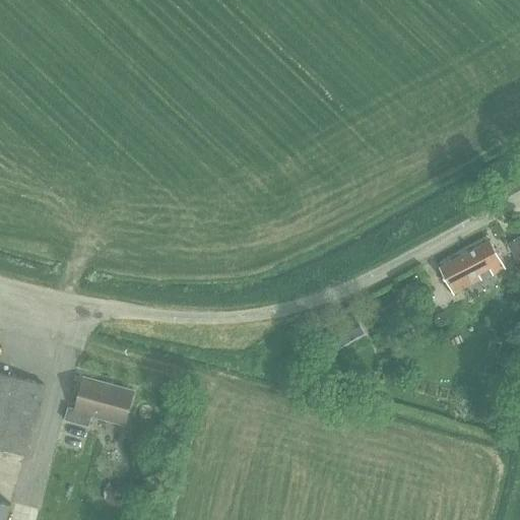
[(519,236),(507,243),(519,267),(519,236)]
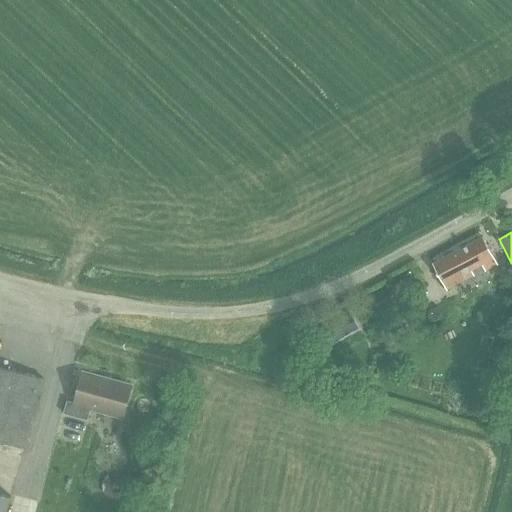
[(446,290),(462,281),(475,275),(472,269),(482,264),(485,270),(497,264),(483,237),(432,264),(446,290)]
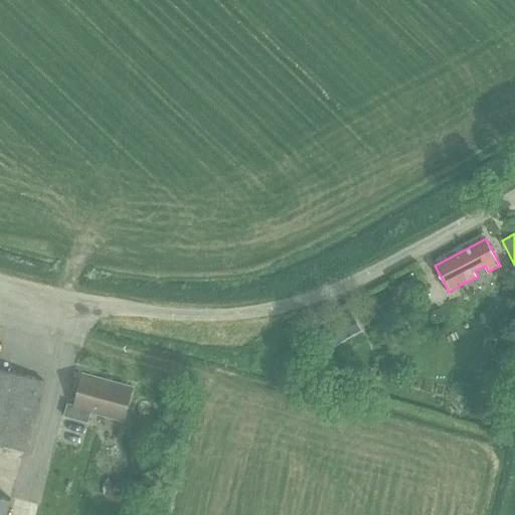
[(334,323),(343,339),(358,330),(349,314),(334,323)]
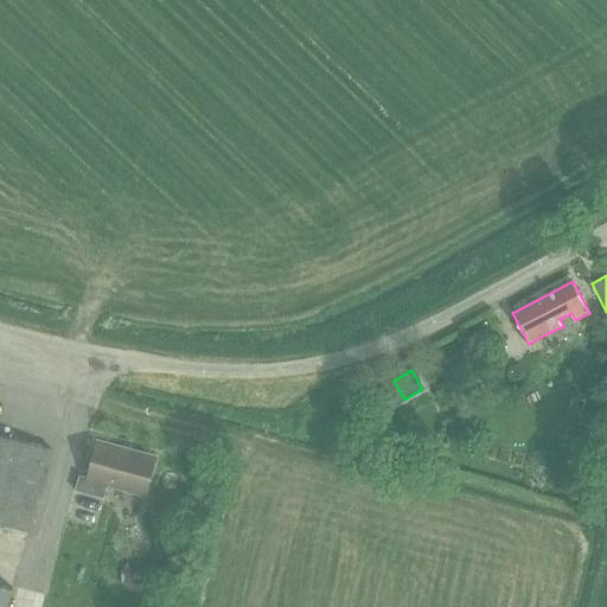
[(401,409),(389,388),(375,395),(387,416),(401,409)]
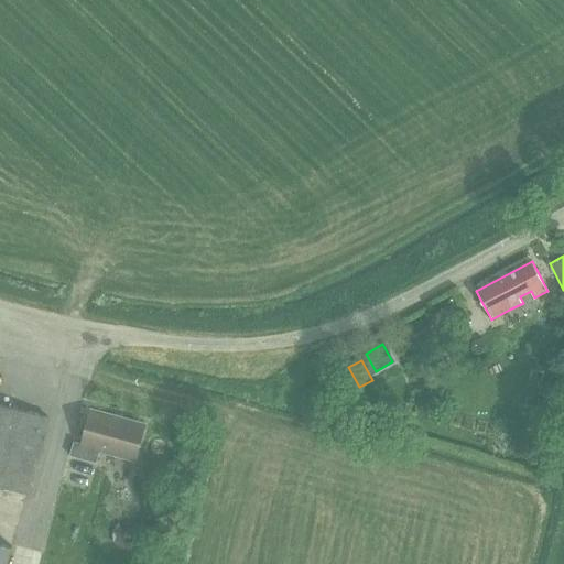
[(0,523),(18,529),(26,494),(47,418),(0,403),(0,523)]
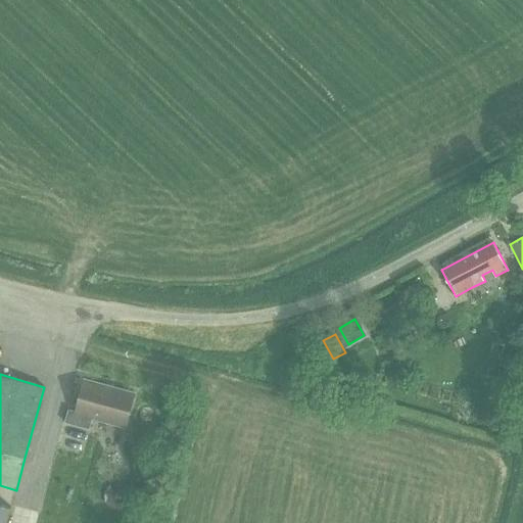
[(77,412),(68,410),(64,423),(89,430),(92,418),(125,427),(134,394),(85,381),(77,412)]
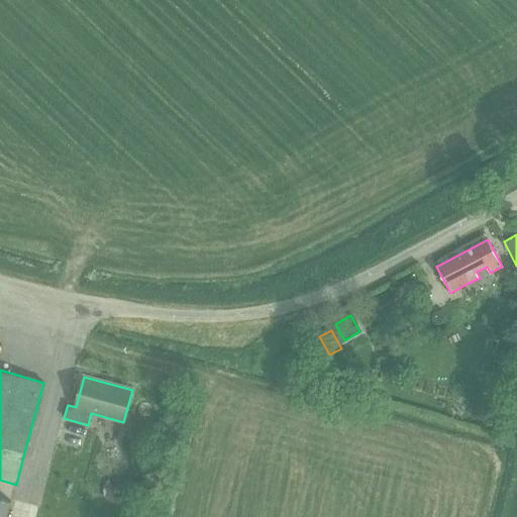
[(0,516),(6,516),(11,502),(0,498),(0,516)]
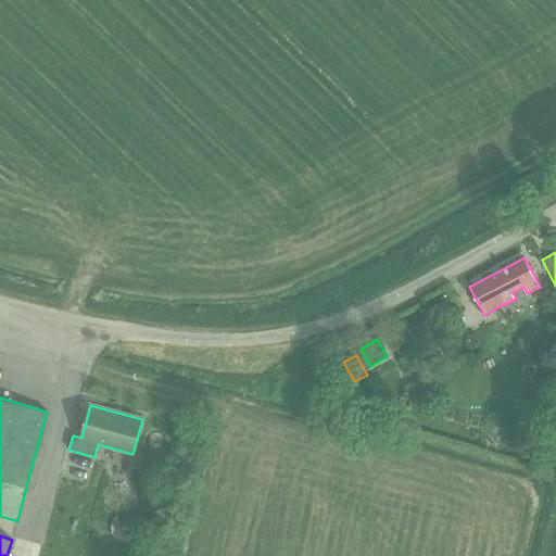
All buildings are outlined.
